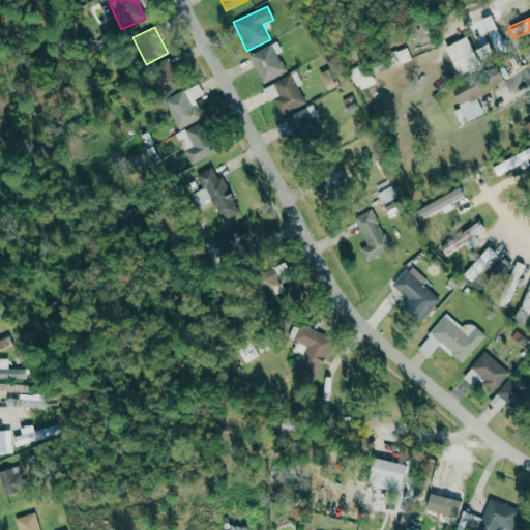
[(458,76),(478,67),(467,37),(446,46),(458,76)]
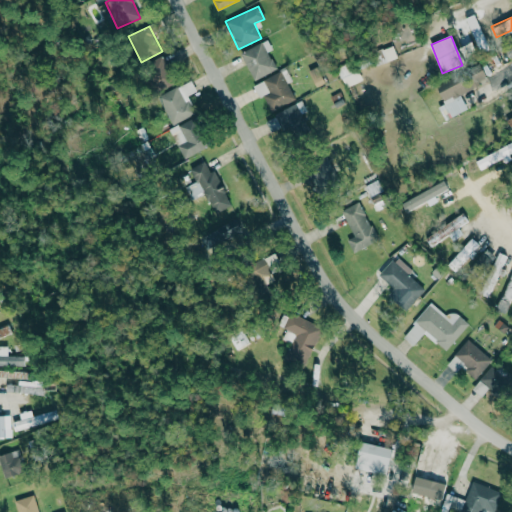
[(277,70),(269,51),(272,50),(268,41),(241,52),(253,80),(277,70)]
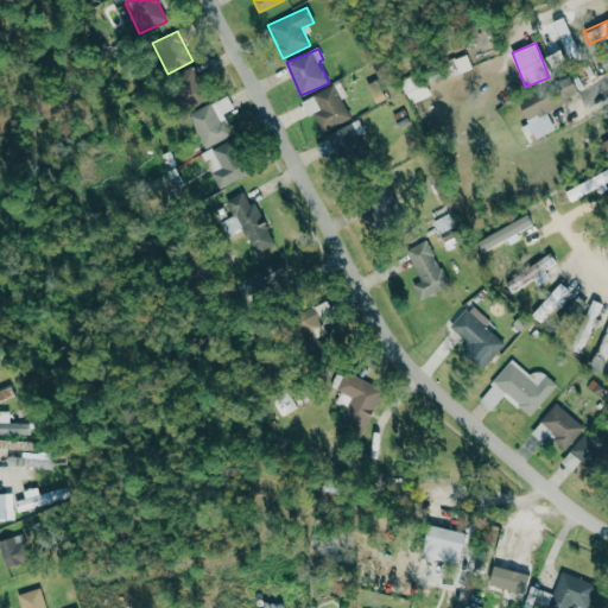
[(206,101),(192,68),(170,76),(183,109),(206,101)]
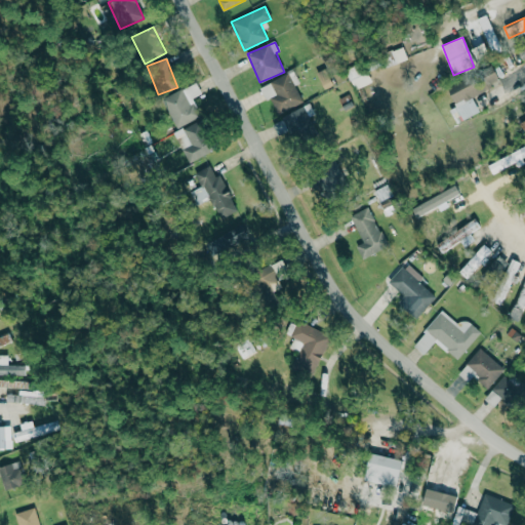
[(355,90),(371,82),(362,62),(345,70),(355,90)]
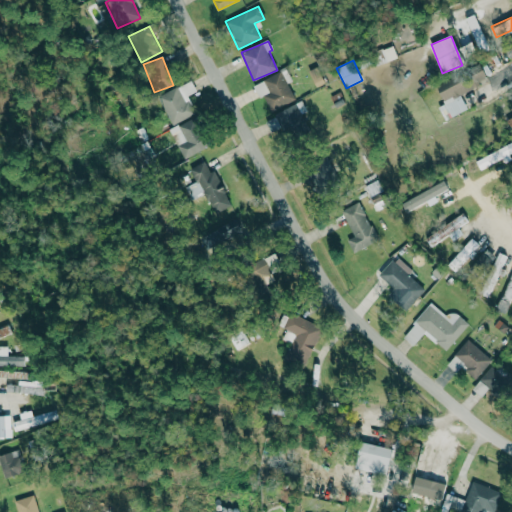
[(325,82),(318,66),(308,71),(315,87),(325,82)]
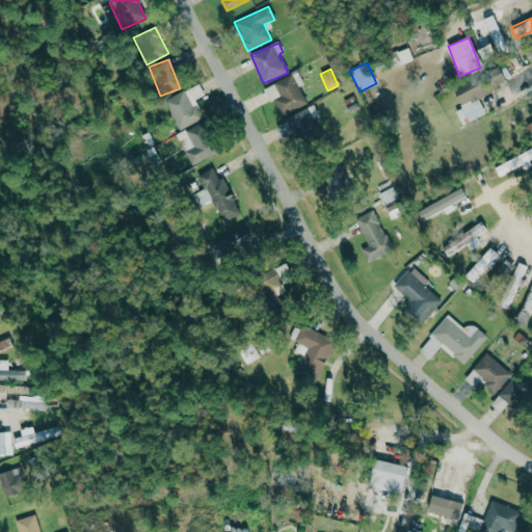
[(453,89),(461,108),(456,110),(461,125),(485,114),(478,96),(506,83),(502,73),(485,80),(483,76),(453,89)]
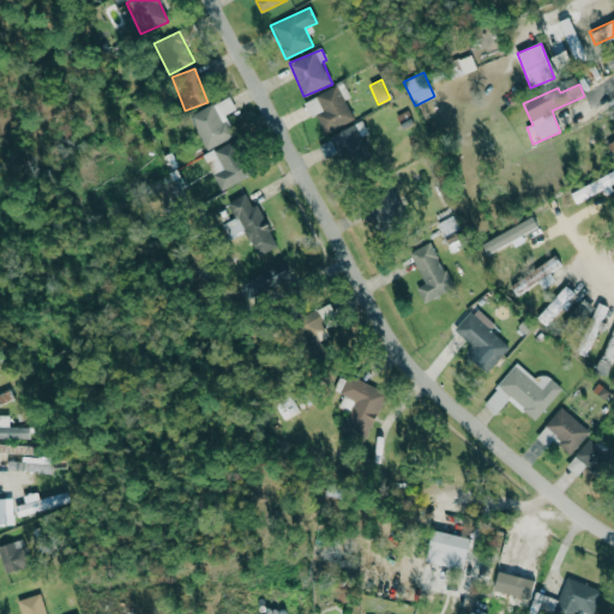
[(317,114),(324,132),(353,122),(339,86),(304,100),(309,118),(317,114)]
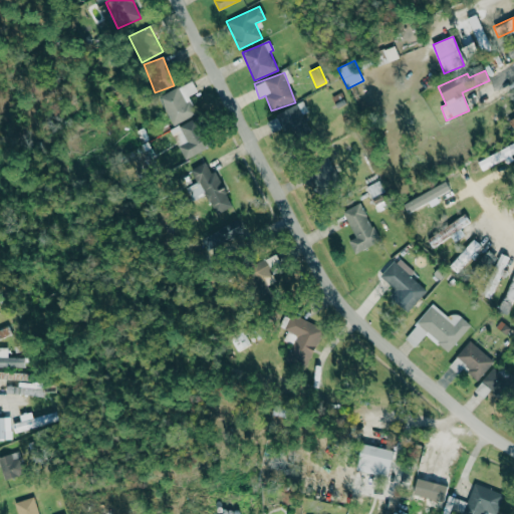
[(197,113),(190,100),(186,102),(178,87),(158,97),(173,125),(197,113)]
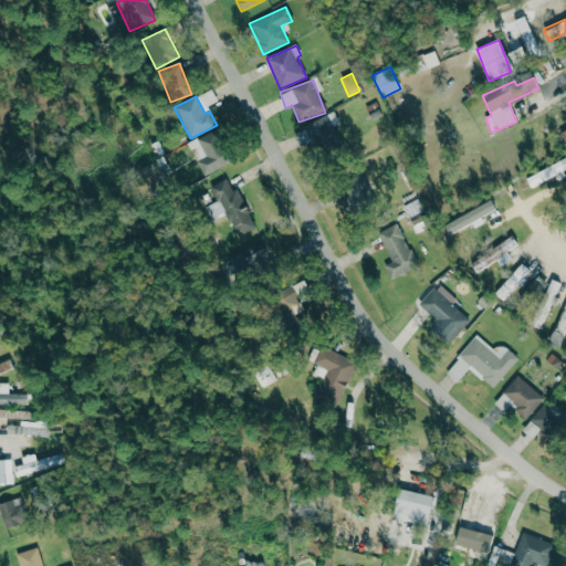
[(331,118),(328,114),(304,125),(316,153),(342,142),(332,118),(331,118)]
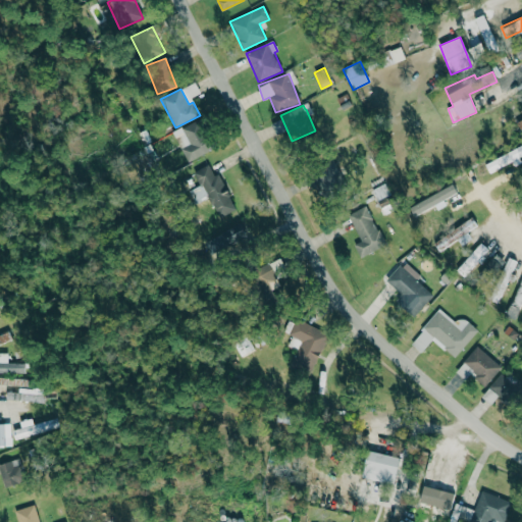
[(210,151),(196,120),(172,133),(188,162),(210,151)]
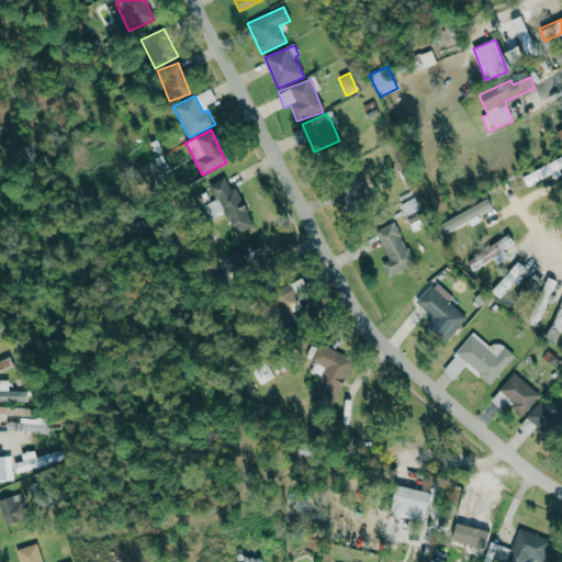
[(553,172),(554,172),(561,168),(561,157),(521,176),(527,186),(553,172)]
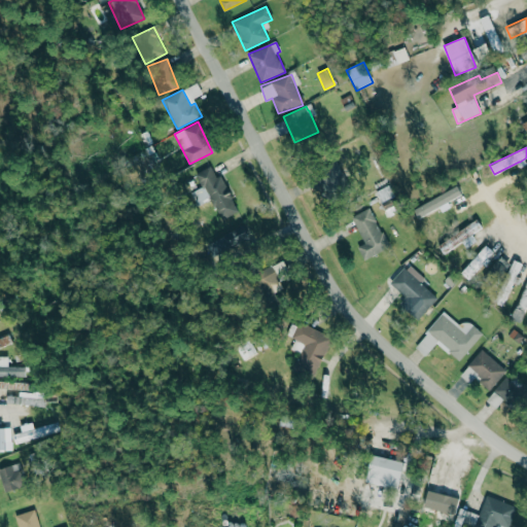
[(331,165),(316,181),(331,196),(339,187),(334,182),(342,174),(331,165)]
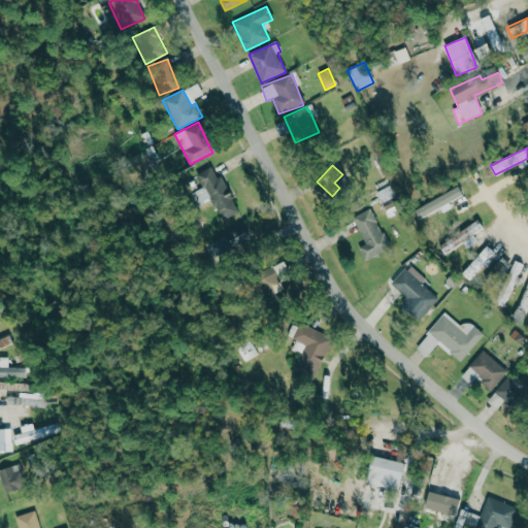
[(238,211),(221,176),(217,178),(210,166),(195,174),(201,188),(192,193),(198,205),(210,199),(222,220),(238,211)]
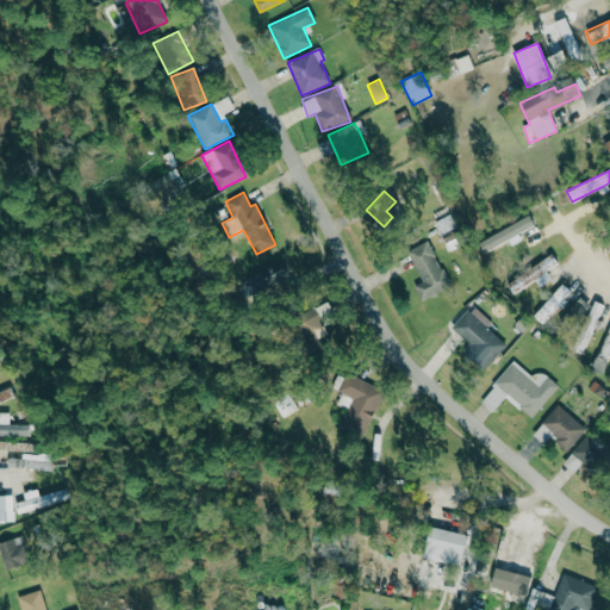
[(421,300),(450,287),(428,241),(406,250),(421,281),(414,285),(421,300)]
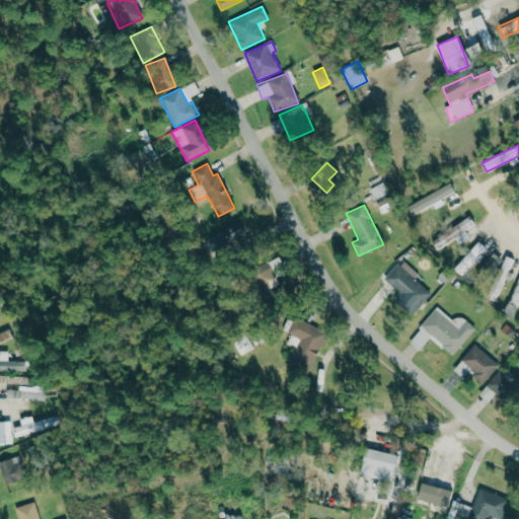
[(244,223),(221,229),(227,253),(250,247),(244,223)]
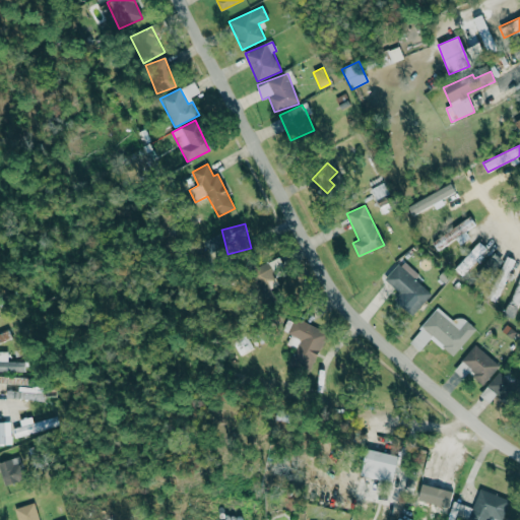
[(463,275),(489,252),(479,243),(455,266),(463,275)]
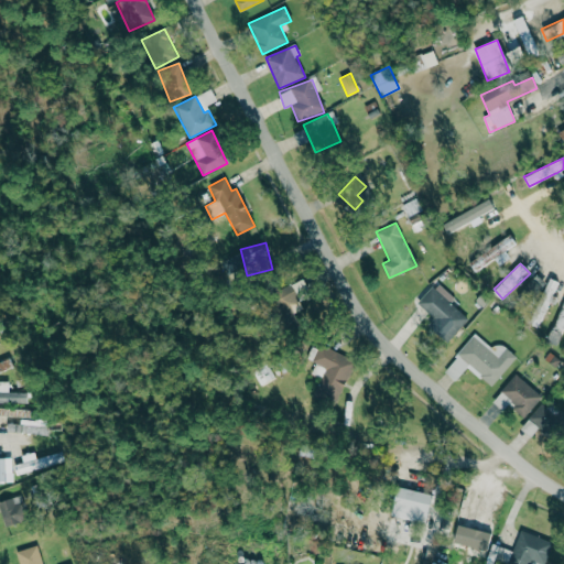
[(528,288),(538,293),(545,281),(535,275),(528,288)]
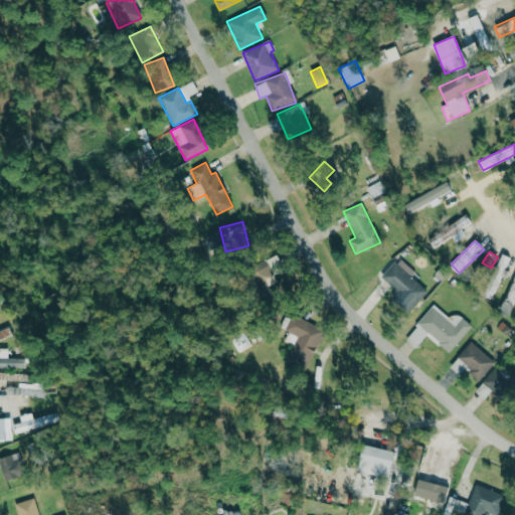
[(261,299),(280,289),(266,260),(245,270),(261,299)]
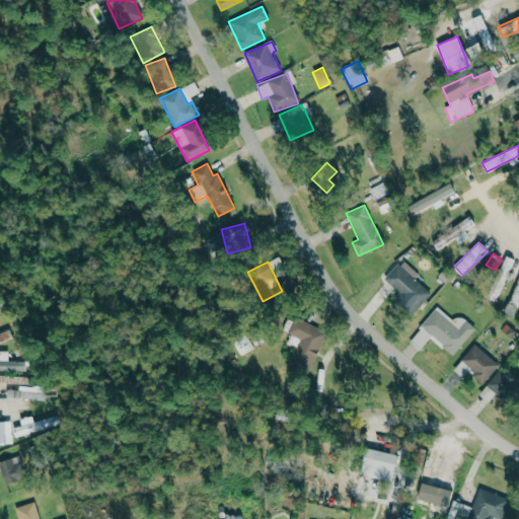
[(430,294),(397,264),(383,278),(399,293),(392,300),(410,316),(430,294)]
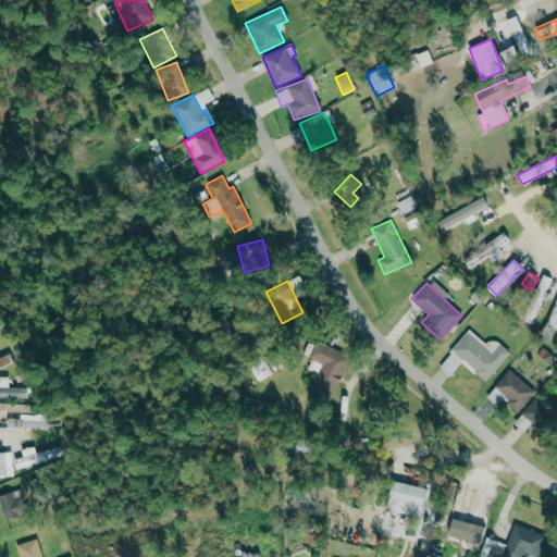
[(556,319),(556,295),(541,336),(549,339),(556,319)]
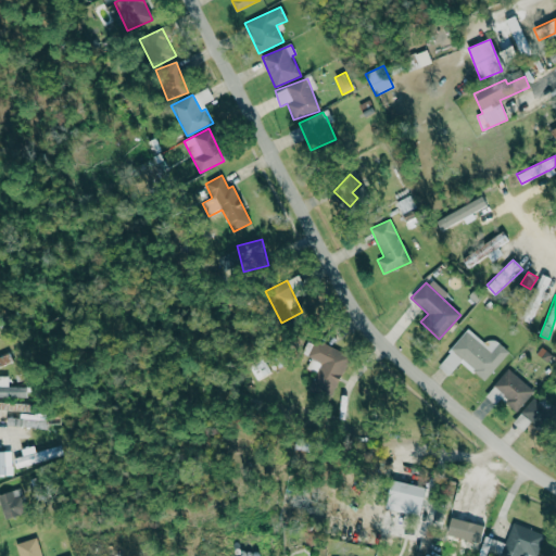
[(483,381),(508,352),(492,338),(487,344),(467,329),(436,367),(447,376),(459,362),(483,381)]
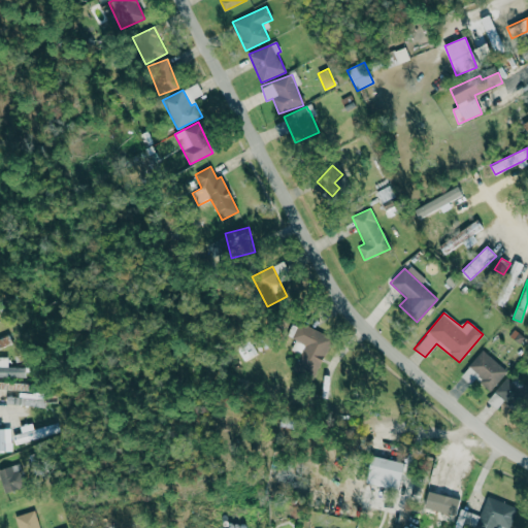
[(290,350),(300,354),(291,373),(311,383),(332,338),(293,321),(287,335),(295,338),(290,350)]
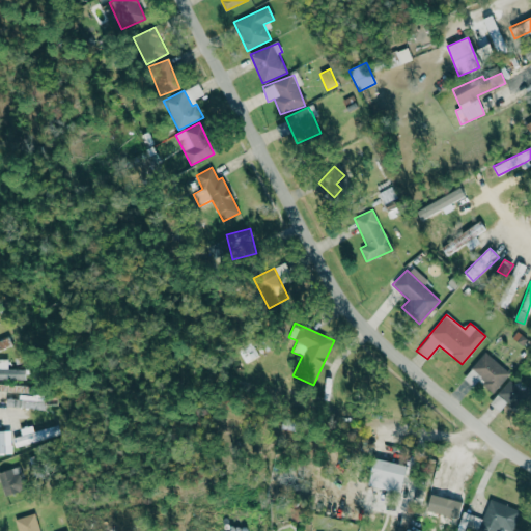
[(12,342),(0,347),(0,339),(9,335),(12,342)]
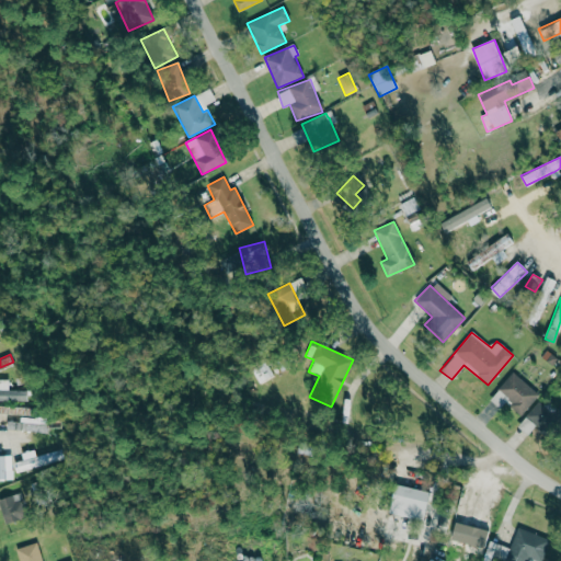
[(539,396),(513,373),(489,399),(500,409),(504,403),(519,416),(539,396)]
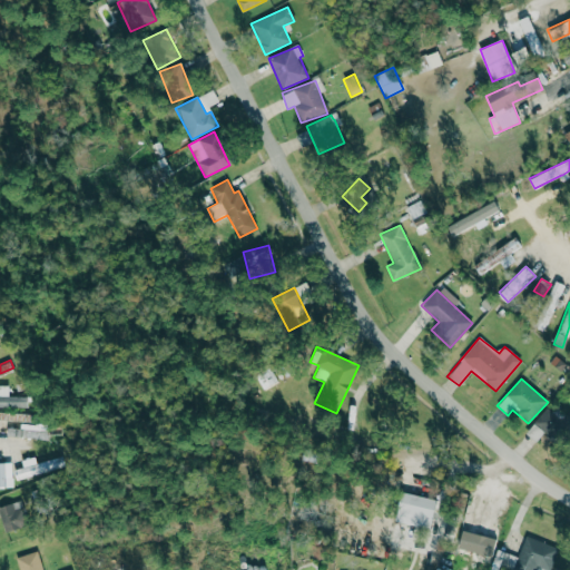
[(32,405),(0,403),(0,394),(32,396),(32,405)]
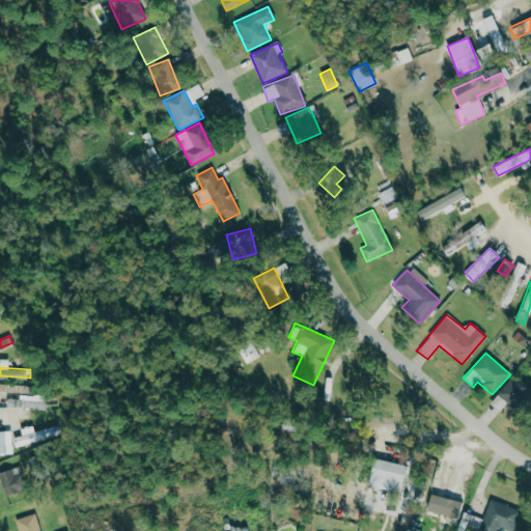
[(530,399),(530,385),(530,384),(522,392),(511,381),(488,402),(498,412),(505,406),(514,416),(530,399)]
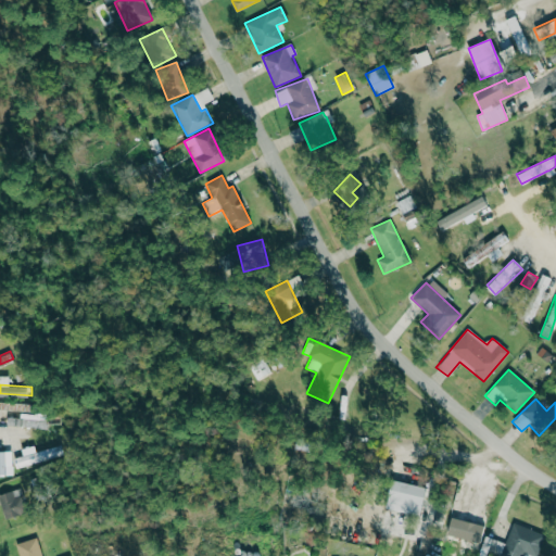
[(40,412),(0,409),(0,401),(40,403),(40,412)]
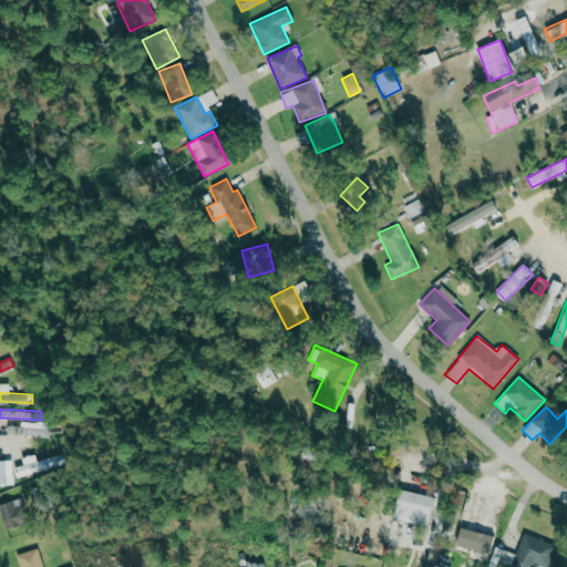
[(50,435),(6,433),(6,424),(50,426),(50,435)]
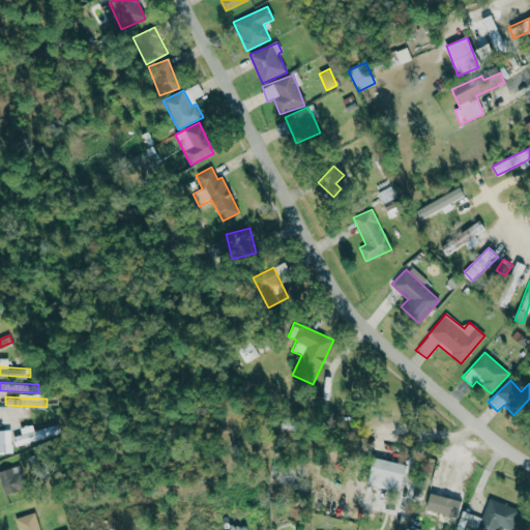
[(59,433),(19,443),(17,435),(57,424),(59,433)]
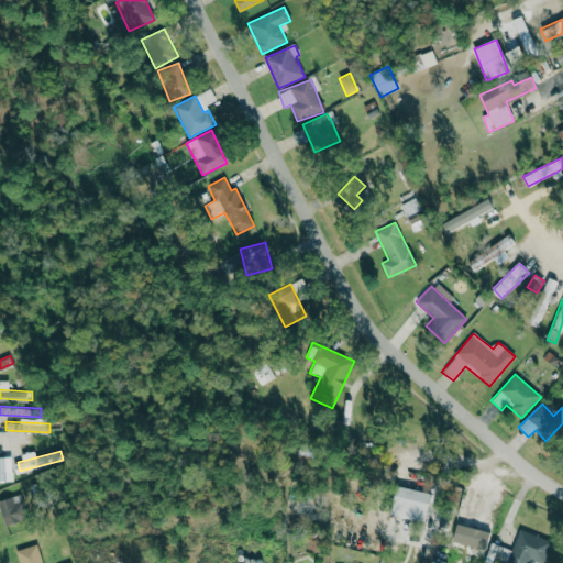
[(11,457),(0,457),(0,481),(4,481),(4,473),(11,473),(11,457)]
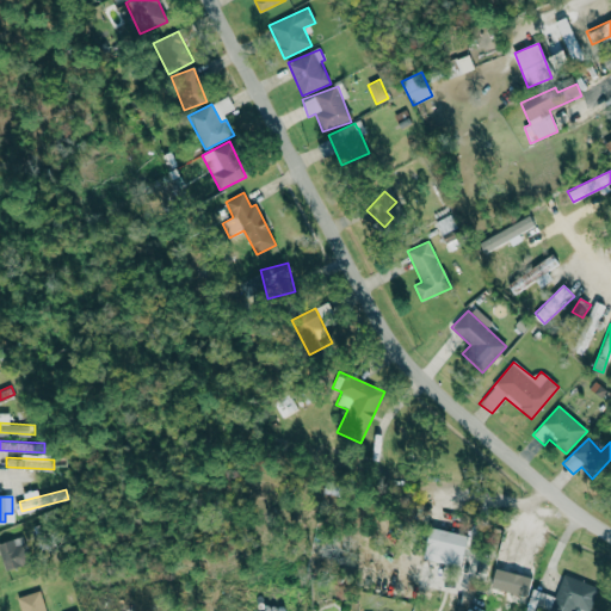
[(467,534),(427,530),(424,561),(463,566),(467,534)]
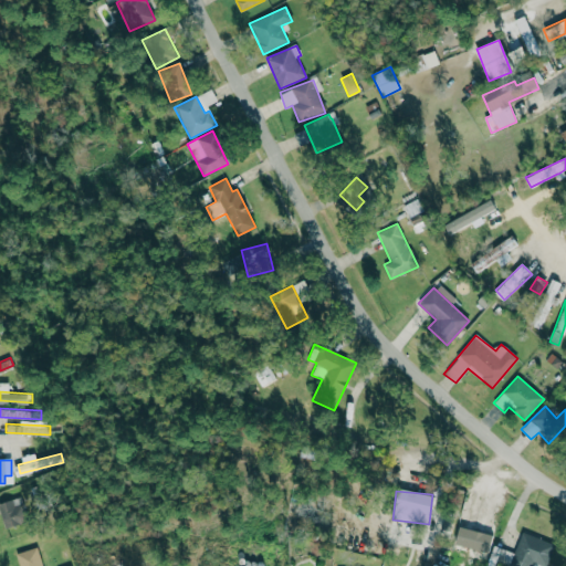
[(24,523),(17,499),(0,503),(0,514),(4,530),(24,523)]
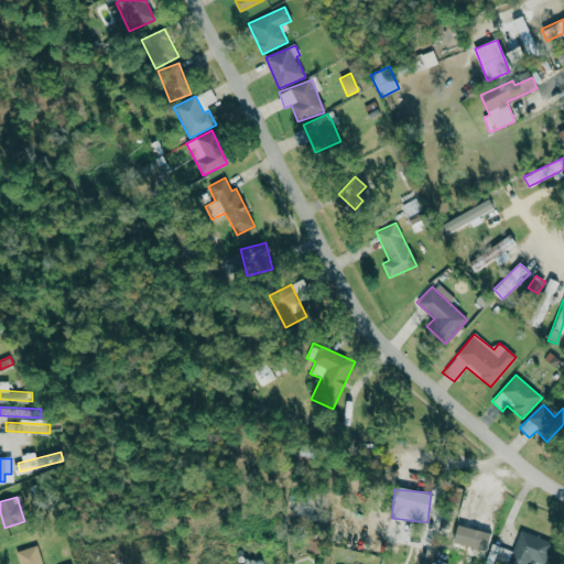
[(544,563),(552,543),(520,531),(512,552),(494,545),(488,561),(497,563),(544,563)]
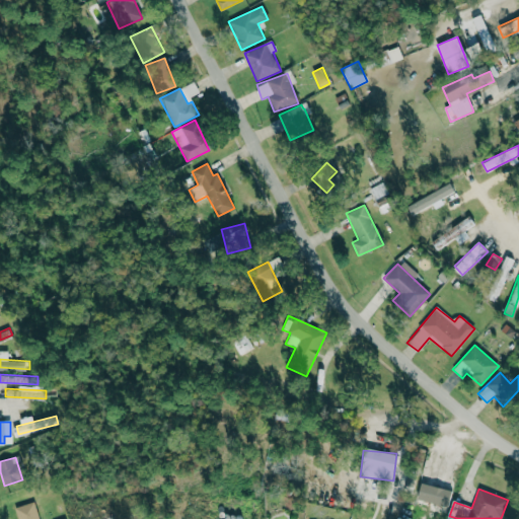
[(40,518),(36,502),(16,506),(18,518),(40,518)]
